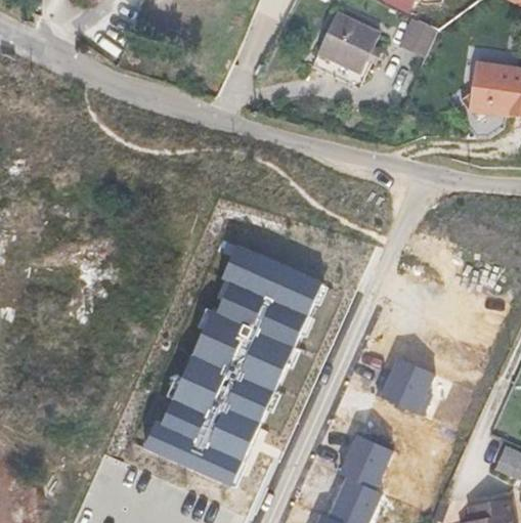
[(504,0),(520,8),(520,0),(504,0)]
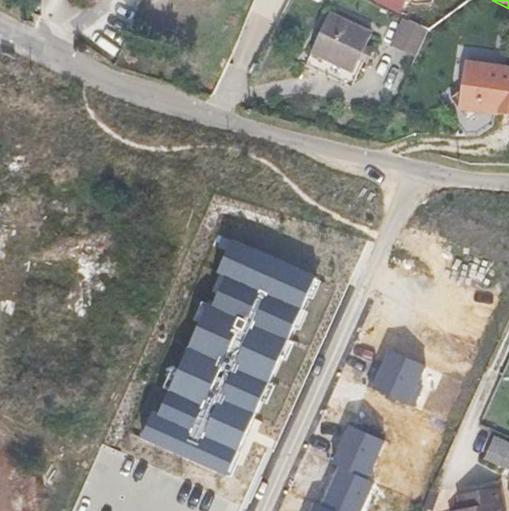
[(370,32),(328,12),(309,51),(352,71),(370,32)]
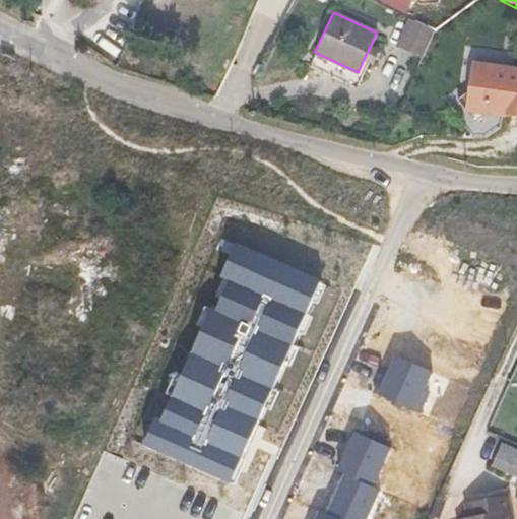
[(416,56),(430,28),(406,17),(393,45),(416,56)]
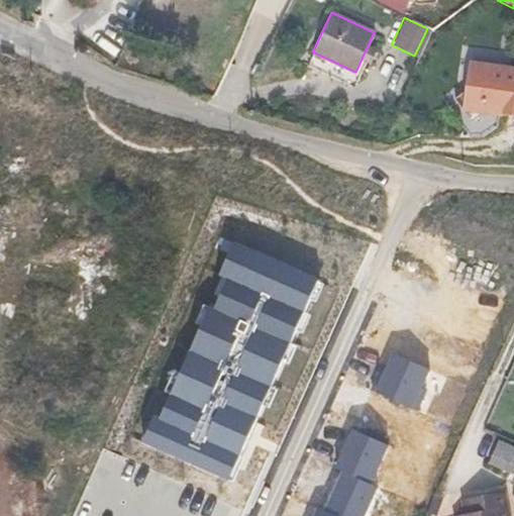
[(513,69),(468,62),(464,90),(452,98),(470,121),(483,112),(507,116),(507,113),(513,113),(513,69)]
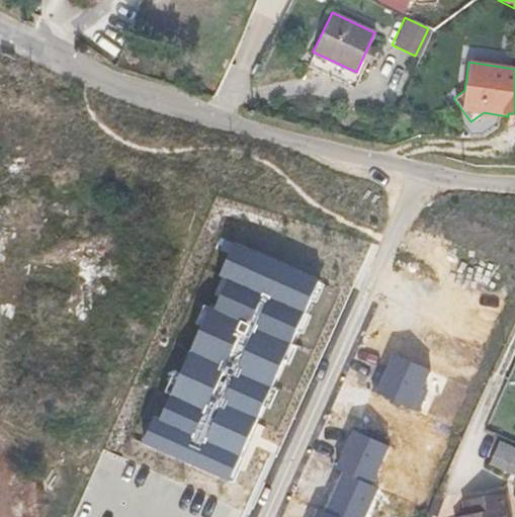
[(79,191),(0,157),(0,313),(21,323),(79,191)]
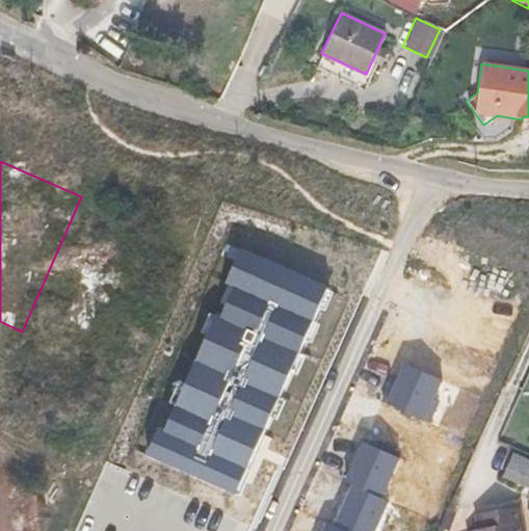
[(154,458),(235,493),(326,287),(243,249),(228,284),(234,287),(219,318),(215,316),(154,458)]
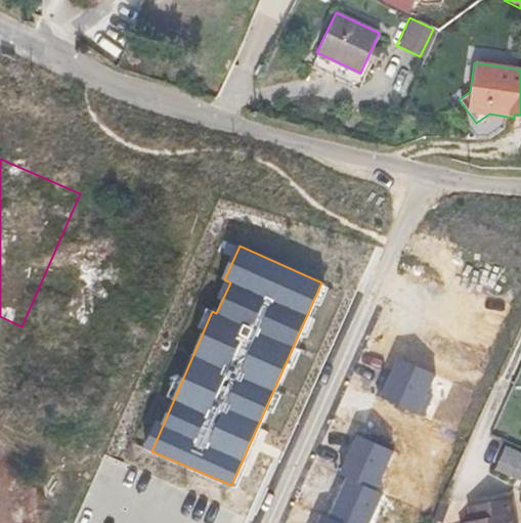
[(381,381),(375,395),(421,416),(429,395),(425,392),(433,374),(396,357),(385,383),(381,381)]
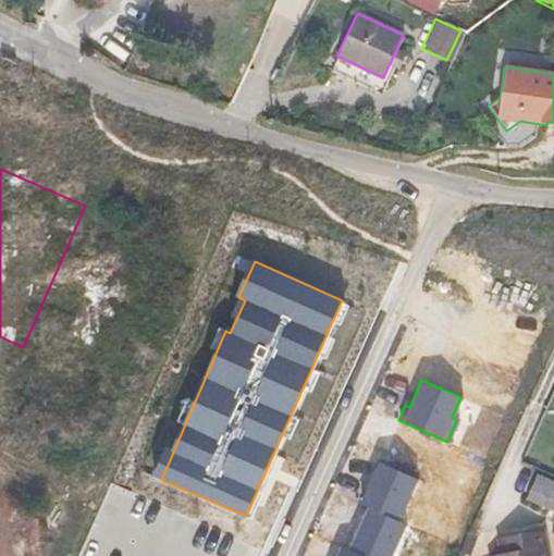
[(379,461),(360,504),(368,507),(397,520),(416,479),(379,461)]
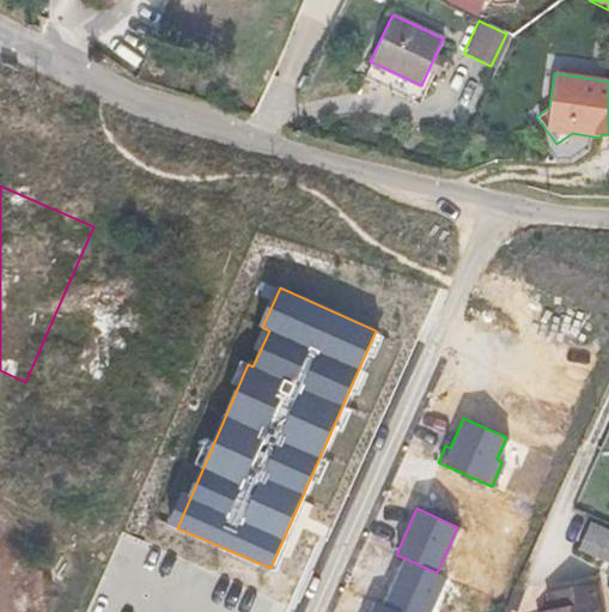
[(606,562),(608,555),(608,540),(586,529),(578,549),(606,562)]
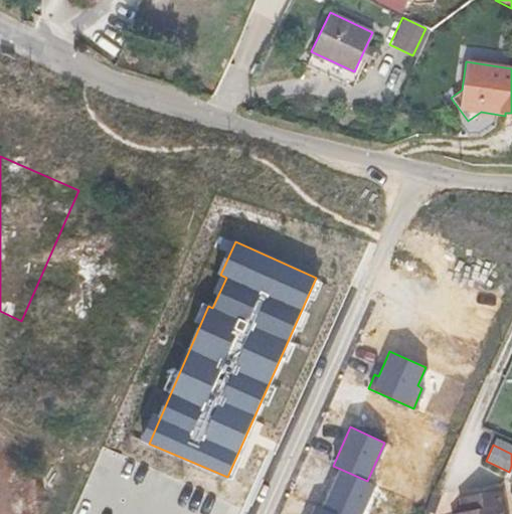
[(340,469),(322,508),(335,513),(360,513),(374,484),(367,481),(340,469)]
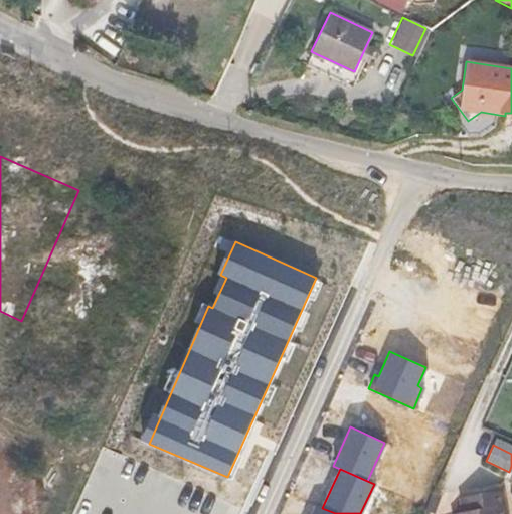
[(504,513),(501,490),(458,497),(460,511),(451,513),(450,513),(504,513)]
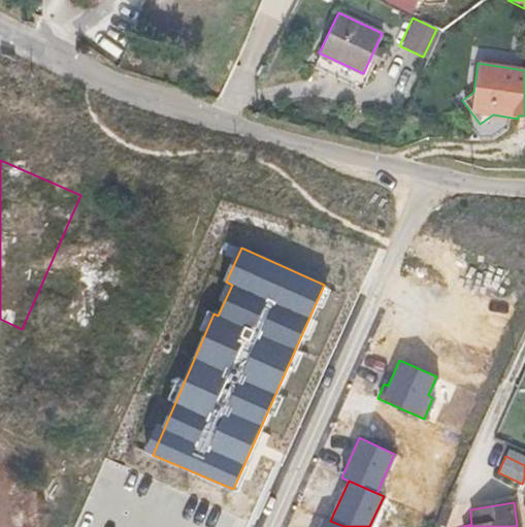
[(343,526),(330,521),(323,518),(319,526),(343,526)]
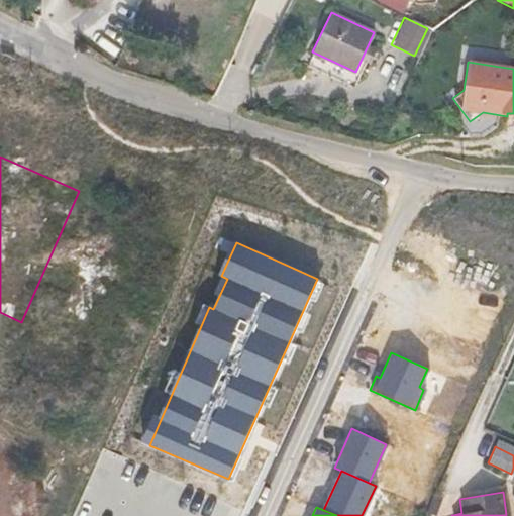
All buildings are outlined.
